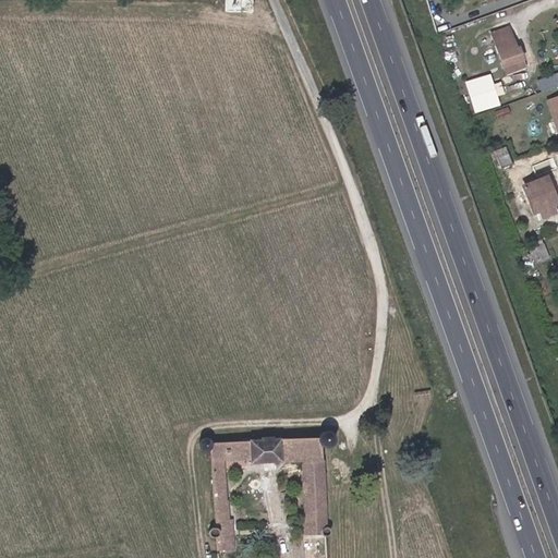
[(509,29),(493,35),(508,75),(517,72),(513,63),(523,60),(520,50),(518,51),(509,29)]
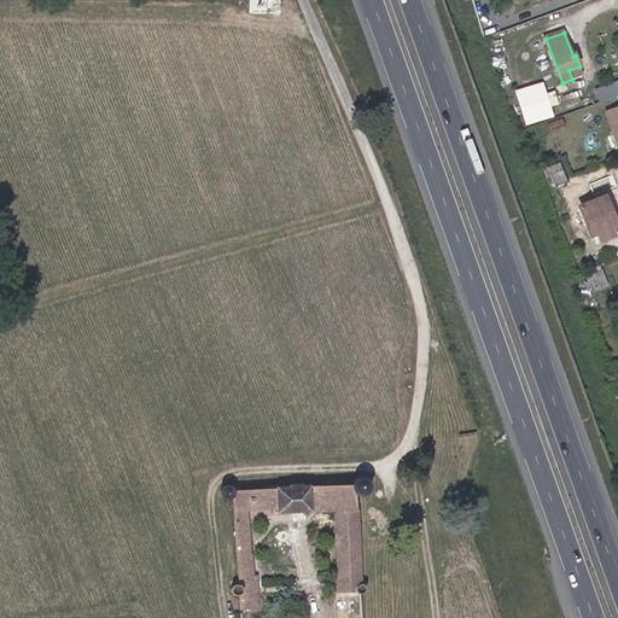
[(569,70),(572,80),(583,75),(579,66),(569,70)]
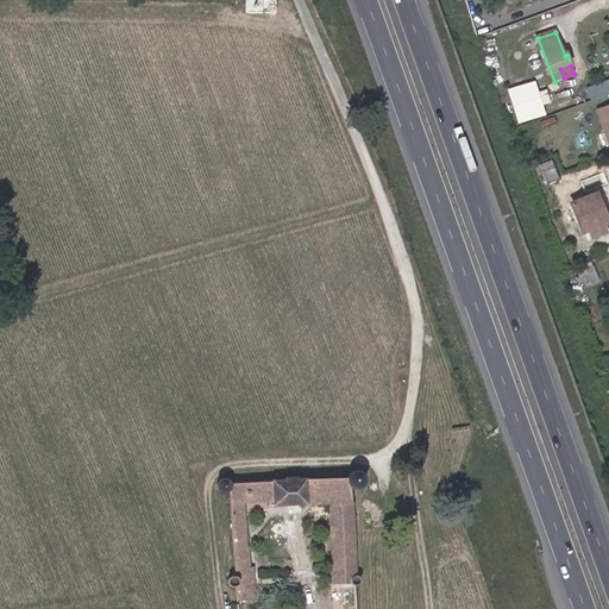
[(608,77),(588,87),(592,100),(608,93),(608,77)]
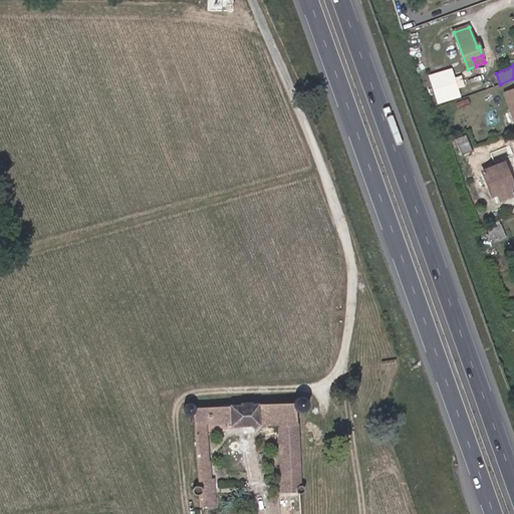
[(513,88),(503,92),(513,121),(513,88)]
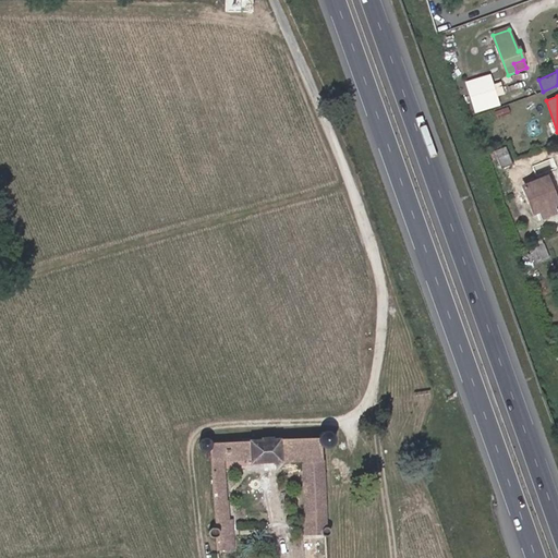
[(512,164),(505,147),(492,152),(493,155),(495,154),(501,168),(512,164)]
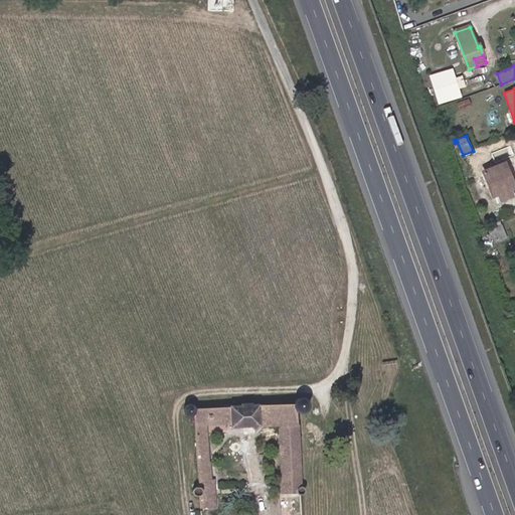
[(514,187),(504,164),(482,173),(492,196),(497,194),(500,200),(512,196),(509,189),(514,187)]
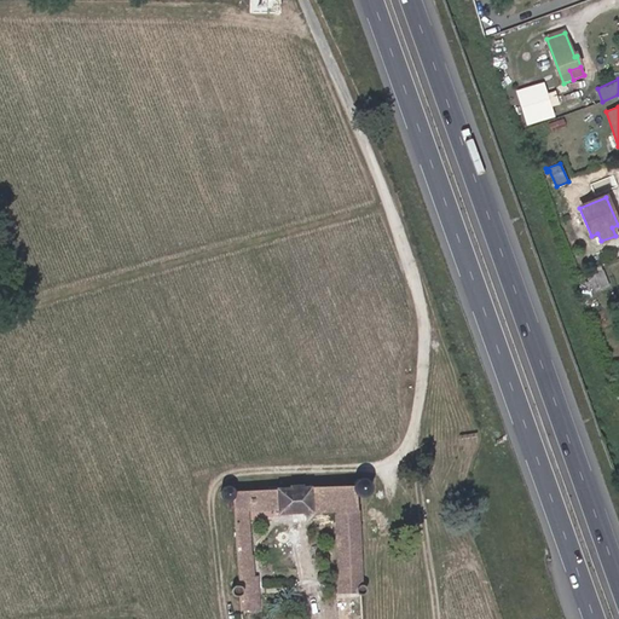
[(594,291),(611,283),(603,268),(586,277),(594,291)]
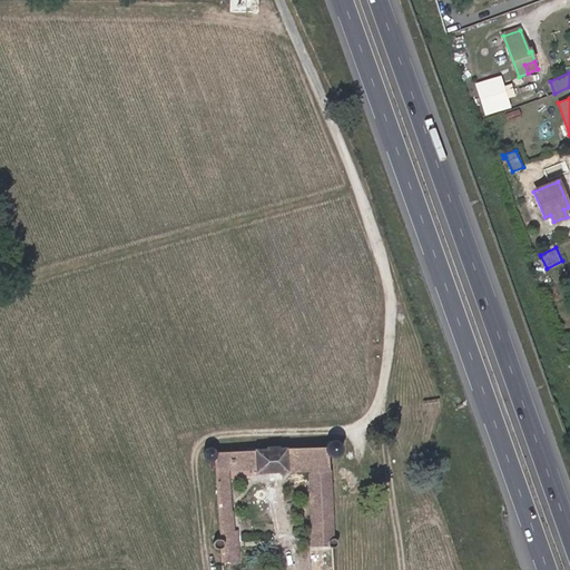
[(328,470),(326,455),(328,455),(332,457),(336,455),(338,454),(341,451),(341,448),(340,445),(337,442),(334,441),(328,442),(327,443),(326,445),(325,449),(285,450),(285,449),(255,451),(255,452),(215,453),(215,451),(213,450),(209,449),(207,449),(205,451),(204,453),(204,457),(205,459),(208,460),(212,460),(212,469),(216,469),(222,541),(218,540),(216,541),(215,542),(214,543),(214,546),(215,547),(216,548),(218,548),(219,548),(222,547),(223,561),(238,560),(236,532),(234,532),(232,512),(231,512),(228,470),(256,469),(256,473),(308,470),(311,520),(332,519),(330,470),(328,470)]
